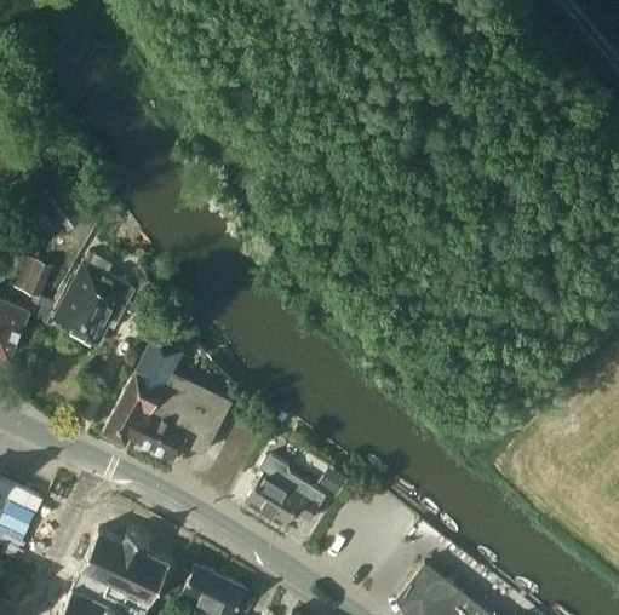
[(49,133),(38,144),(51,159),(62,148),(49,133)]
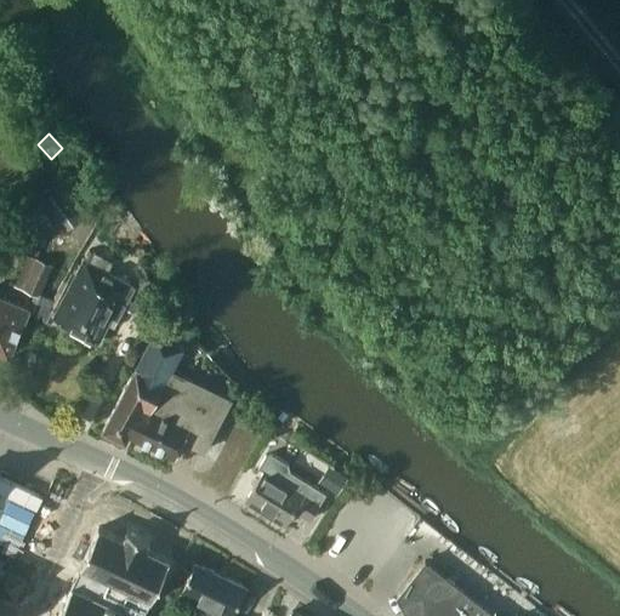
[(40,204),(63,235),(97,210),(74,178),(40,204)]
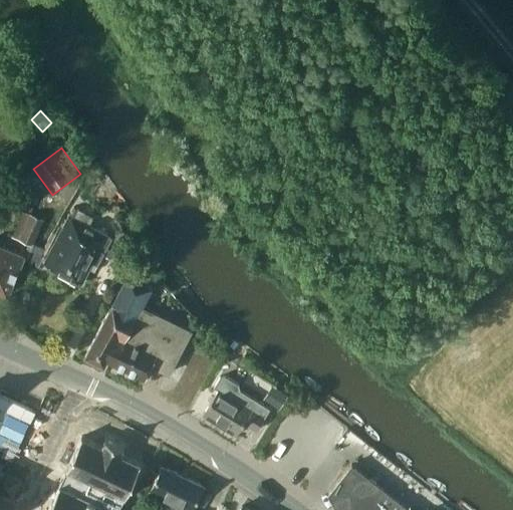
[(43,223),(31,217),(23,214),(12,238),(33,247),(43,223)]
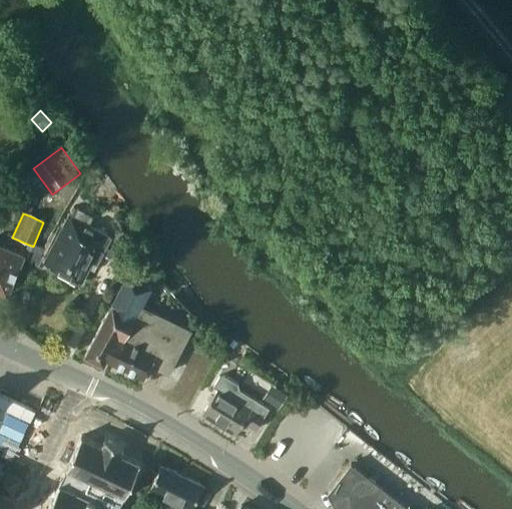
[(98,268),(112,240),(69,218),(44,267),(65,278),(63,281),(76,287),(77,284),(81,286),(93,265),(98,268)]
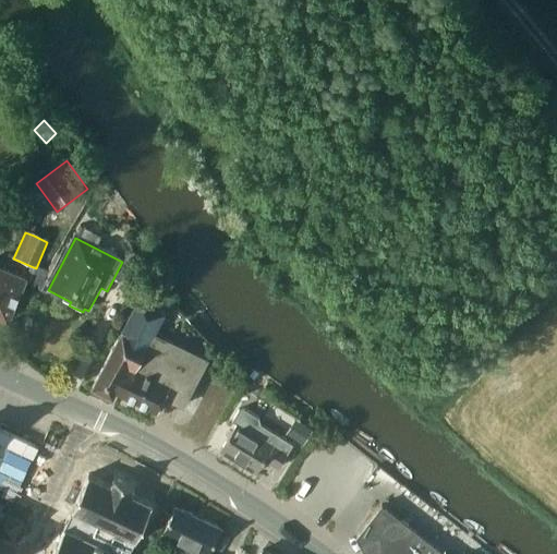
[(0,318),(8,323),(26,281),(0,269),(0,318)]
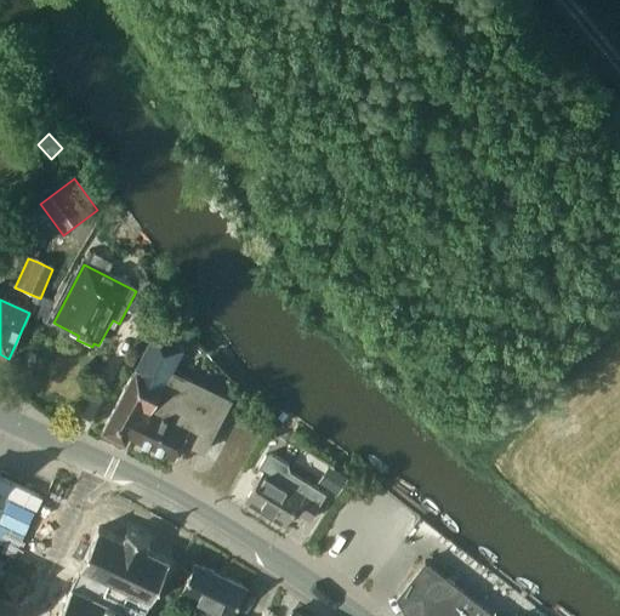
[(205,455),(232,403),(172,374),(183,352),(177,348),(180,343),(158,331),(104,434),(126,445),(130,438),(177,461),(185,445),(205,455)]
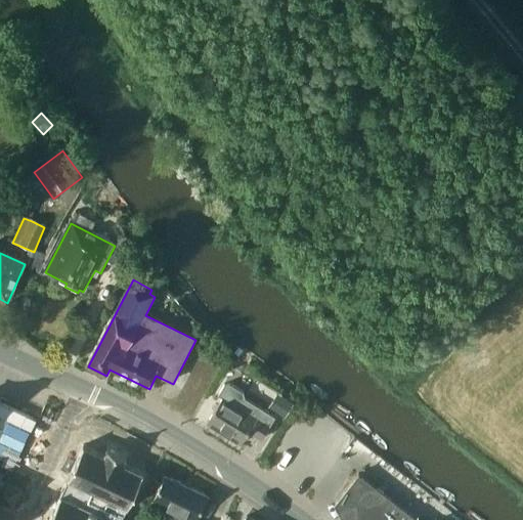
[(242,447),(250,434),(262,442),(276,420),(246,400),(245,395),(230,386),(224,387),(218,397),(223,400),(207,426),(242,447)]
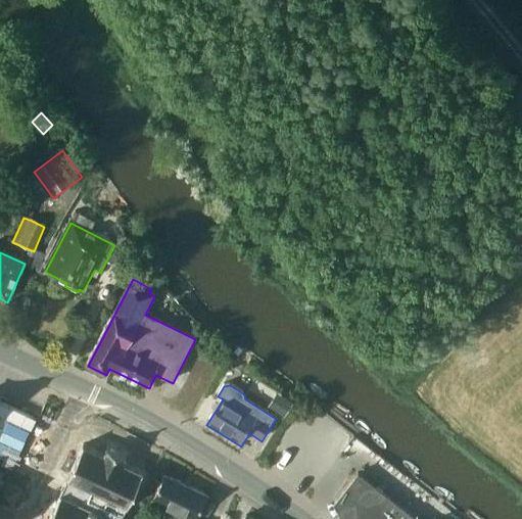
[(283,398),(275,412),(285,419),(293,405),(283,398)]
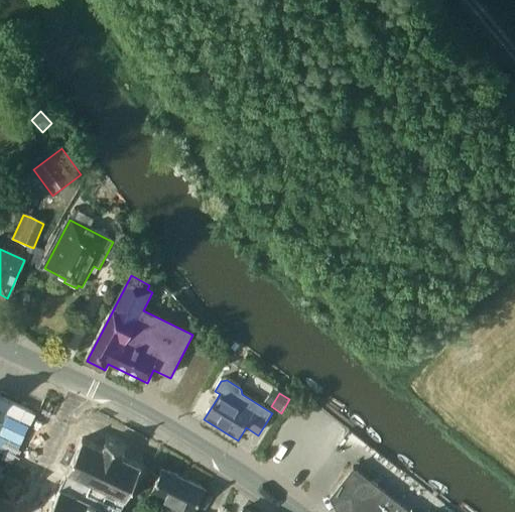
[(122,511),(142,469),(122,460),(126,452),(107,442),(103,451),(83,441),(49,511),(122,511)]
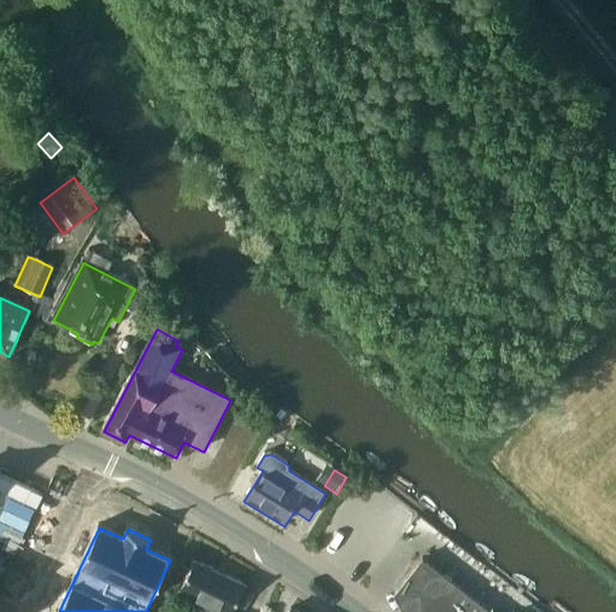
[(4,560),(0,558),(0,611),(13,611),(21,600),(17,598),(25,578),(1,568),(4,560)]
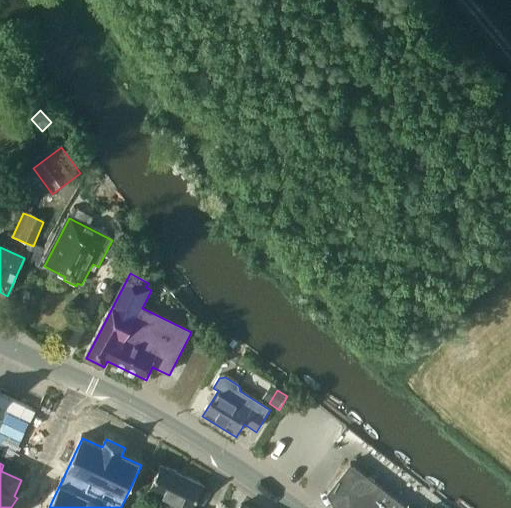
[(194,507),(204,487),(162,466),(147,498),(168,507),(194,507)]
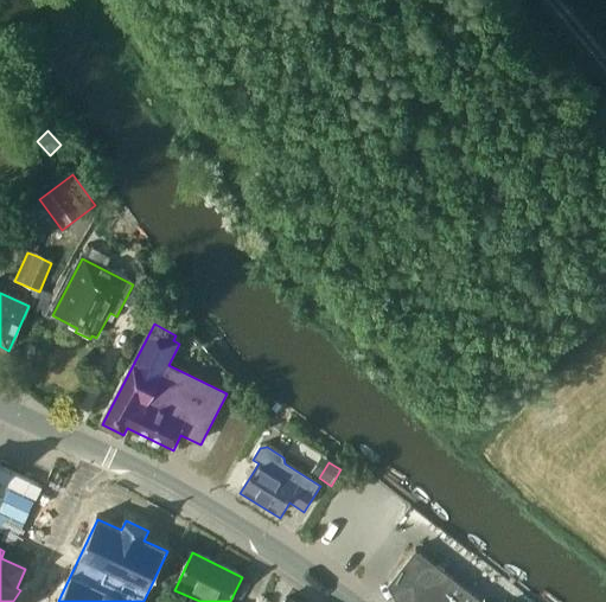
[(480,601),(415,552),(388,587),(396,601),(480,601)]
